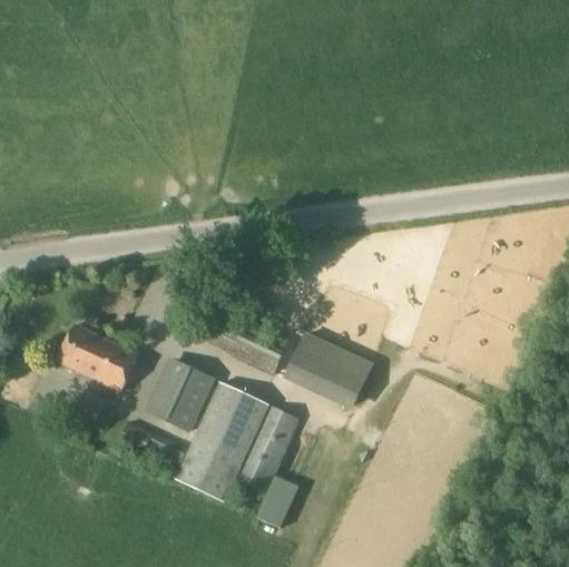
[(275,371),(288,341),(206,303),(192,334),(275,371)]
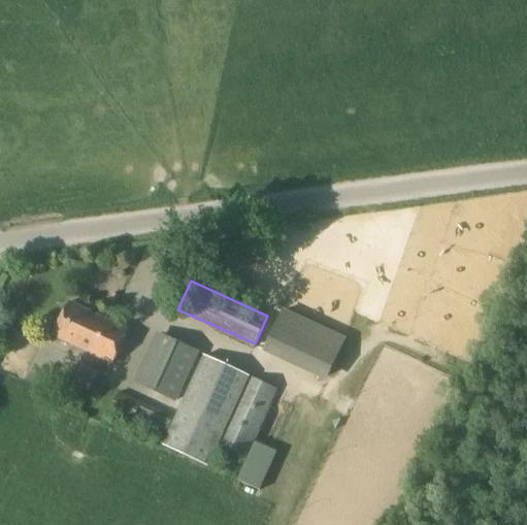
[(109,361),(127,327),(68,298),(52,333),(109,361)]
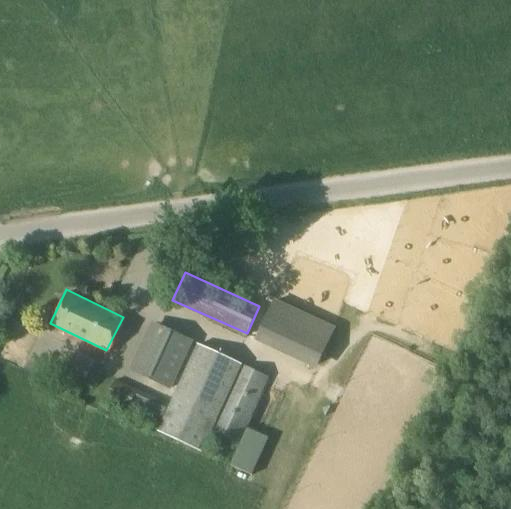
[(273,297),(253,339),(314,368),(334,325),(298,308),(275,297),(273,297)]
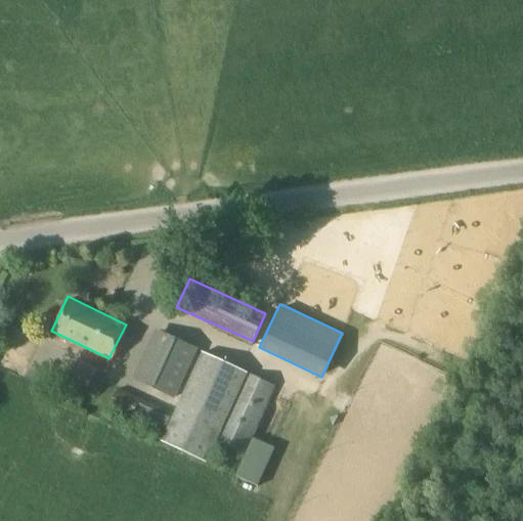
[(173,397),(195,349),(160,333),(137,381),(173,397)]
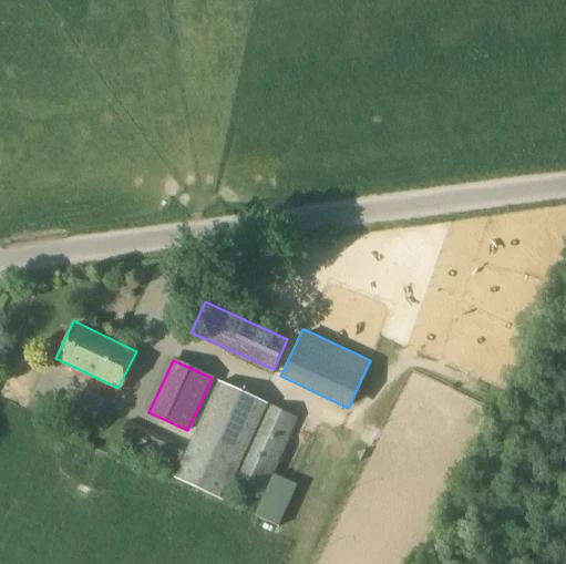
[(264,485),(295,416),(217,381),(175,478),(224,500),(236,473),(264,485)]
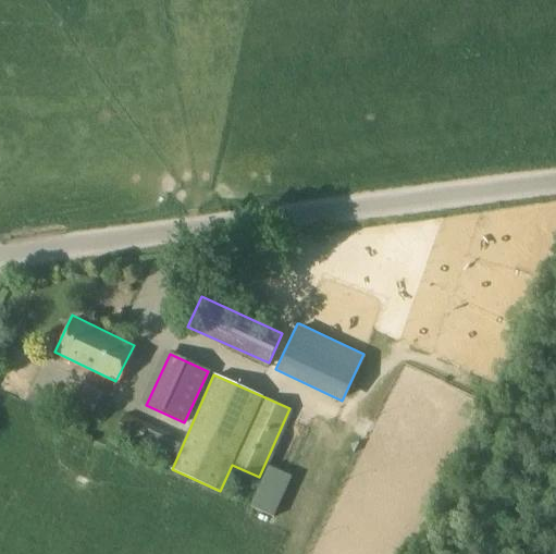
[(98,390),(86,384),(78,402),(90,408),(98,390)]
